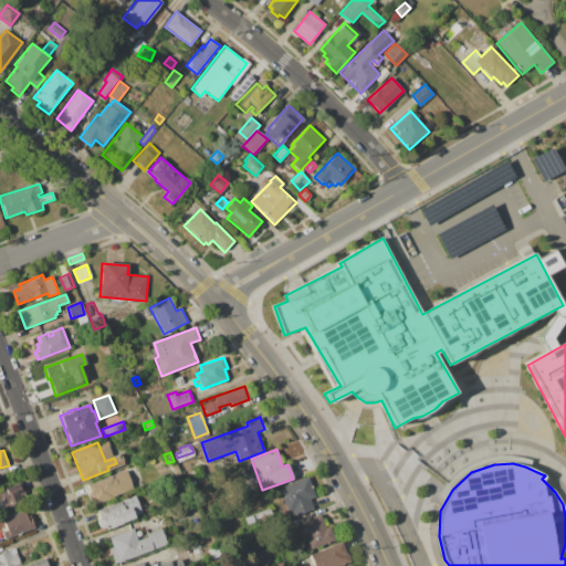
[(87,484),(127,470),(134,490),(94,504),(87,484)]
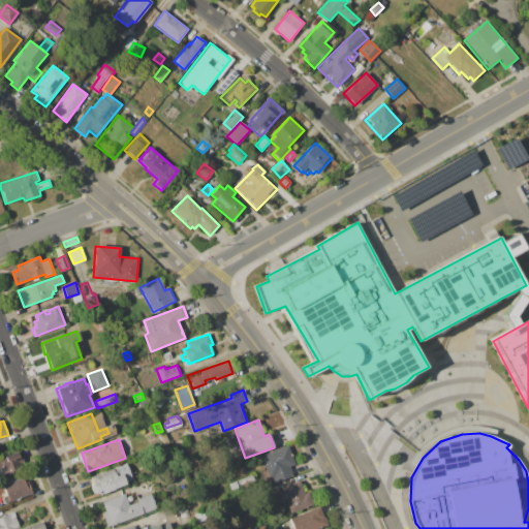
[(260,456),(287,446),(293,464),(289,466),(292,475),(271,484),(260,456)]
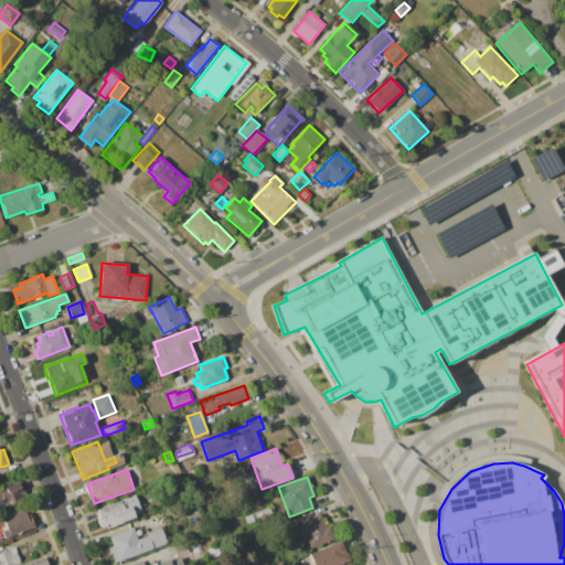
[(0,489),(18,482),(24,499),(0,508),(0,489)]
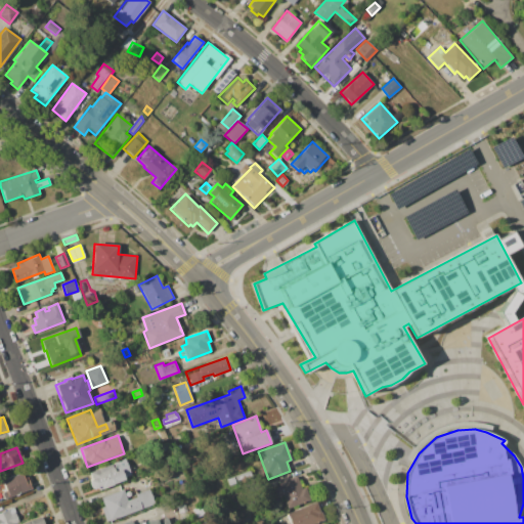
[(92,487),(87,472),(113,464),(115,471),(121,469),(125,480),(115,483),(115,484),(99,489),(98,485),(92,487)]
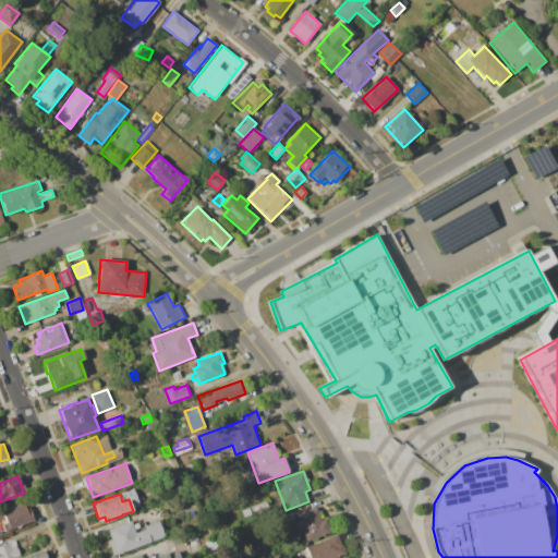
[(251,507),(266,501),(269,510),(253,516),(251,507)]
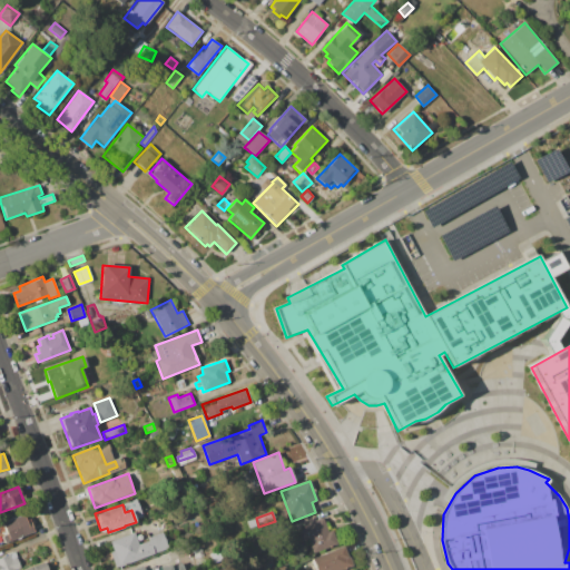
[(2,522),(23,514),(27,523),(30,522),(33,532),(3,543),(1,536),(7,534),(2,522)]
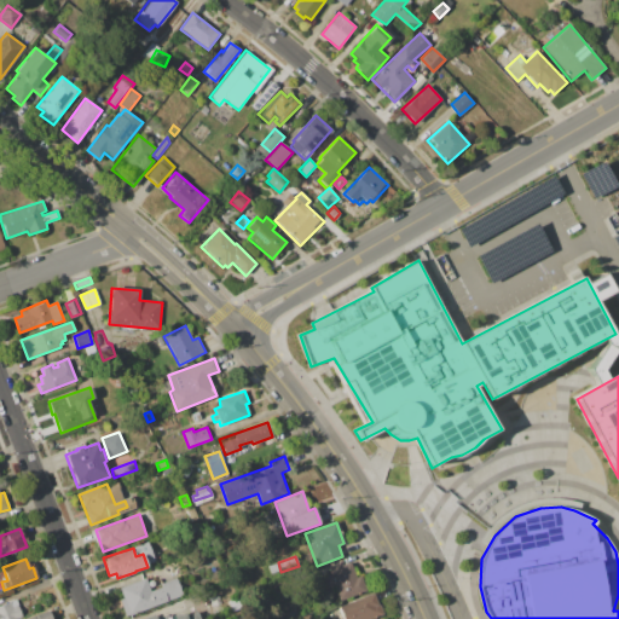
[(177,562),(186,559),(191,571),(181,574),(177,562)]
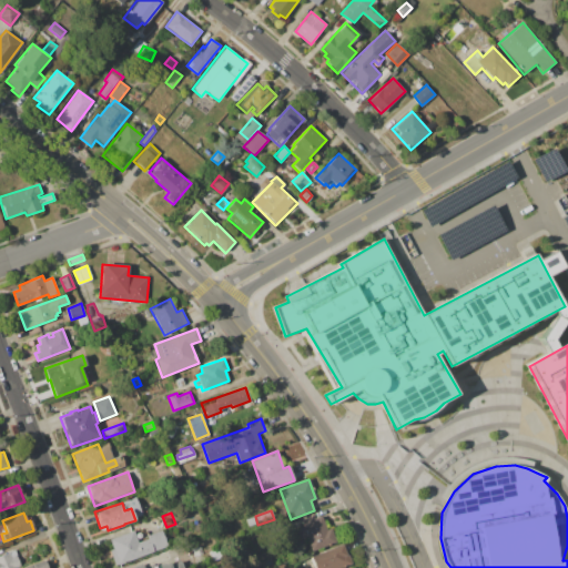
[(314,567),(310,556),(313,555),(306,537),(301,539),(296,528),(303,526),(302,523),(321,516),(326,530),(332,528),(338,546),(342,545),(345,553),(347,551),(352,564),(338,567),(314,567)]
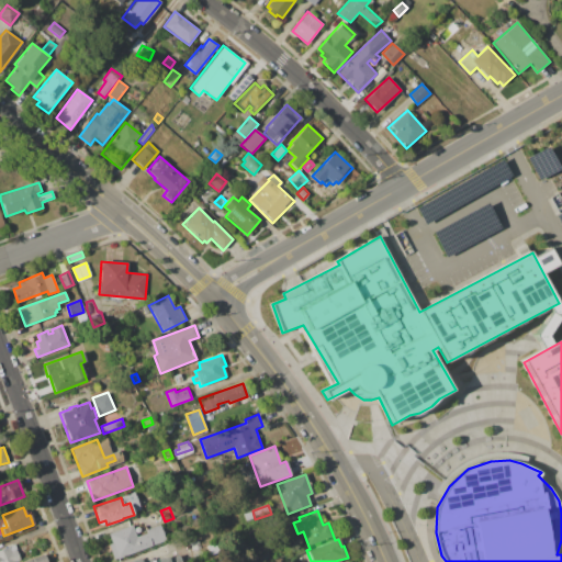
[(243,514),(250,512),(253,519),(246,521),(243,514)]
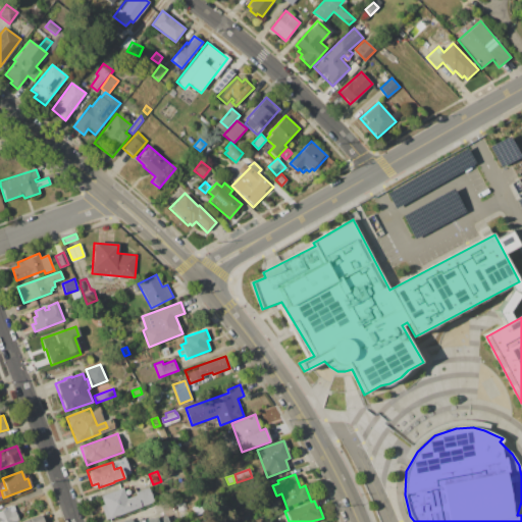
[(106,519),(101,505),(104,504),(100,494),(122,486),(127,499),(137,494),(135,491),(149,486),(154,502),(106,519)]
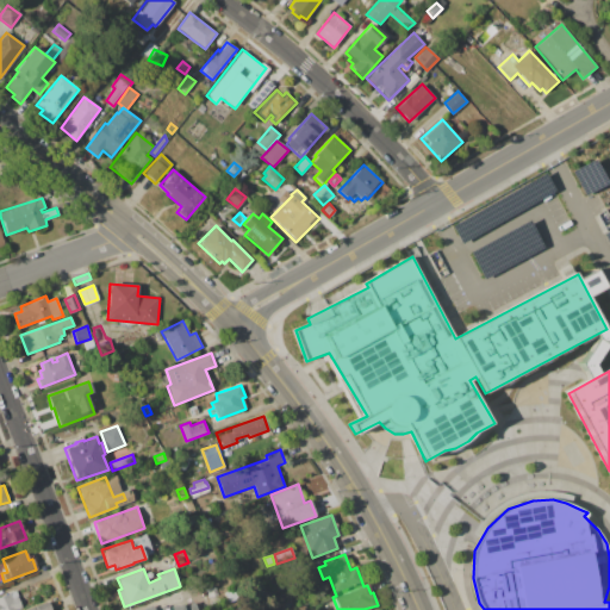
[(205,590),(215,586),(219,601),(211,604),(205,590)]
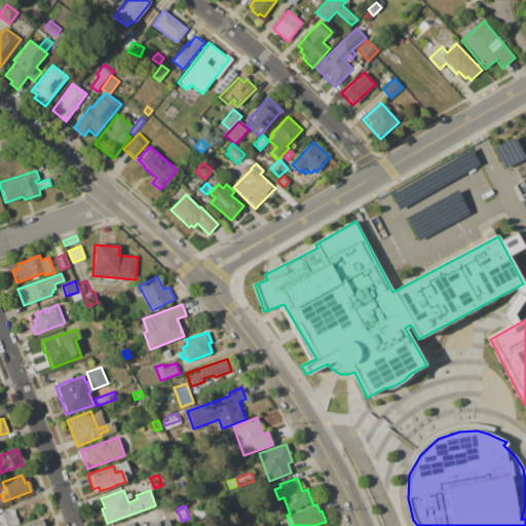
[(0,525),(0,514),(13,509),(19,524),(12,525),(0,525)]
